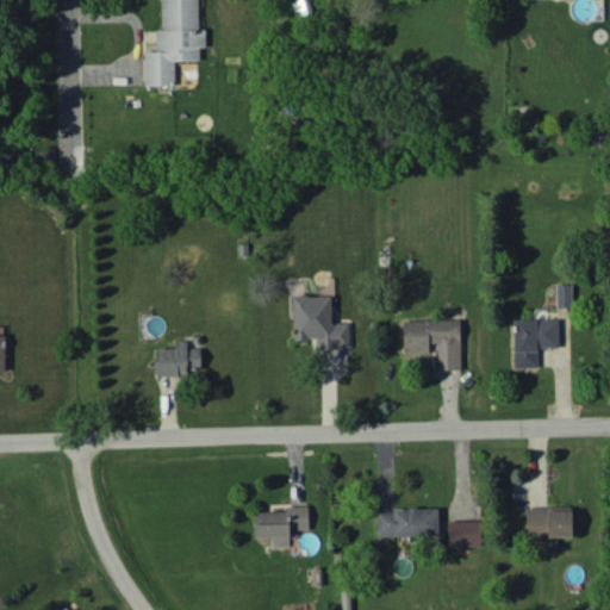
[(197,0),(161,0),(162,30),(155,30),(156,50),(143,51),(144,85),(174,85),(174,61),(199,60),(199,47),(205,47),(205,29),(198,29),(197,0)]
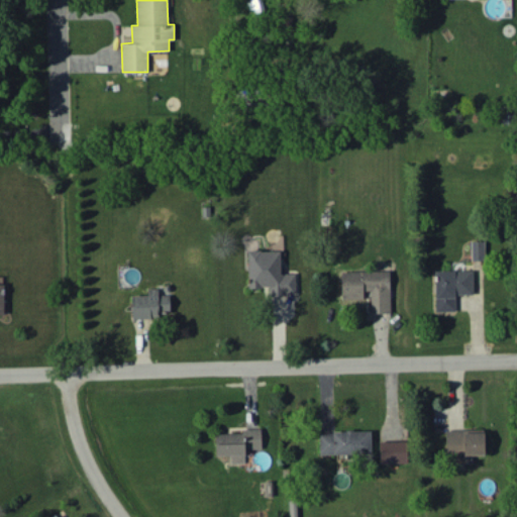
[(484,240),(471,240),(472,260),(485,260),(484,240)]
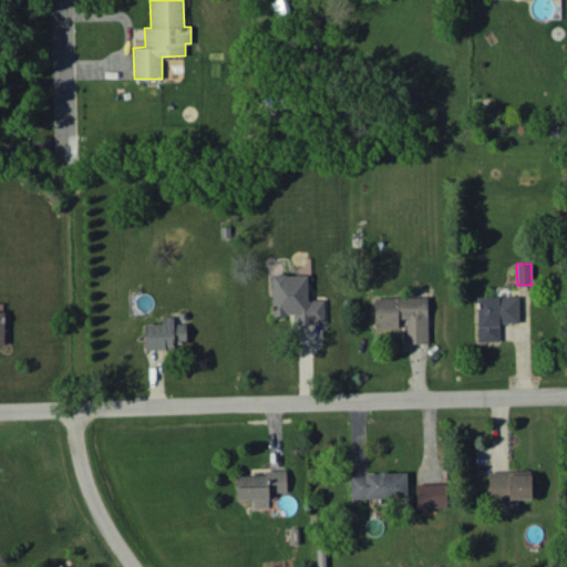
[(272,316),(294,316),(295,323),(325,322),(323,299),(308,299),(307,275),(271,275),(272,316)]
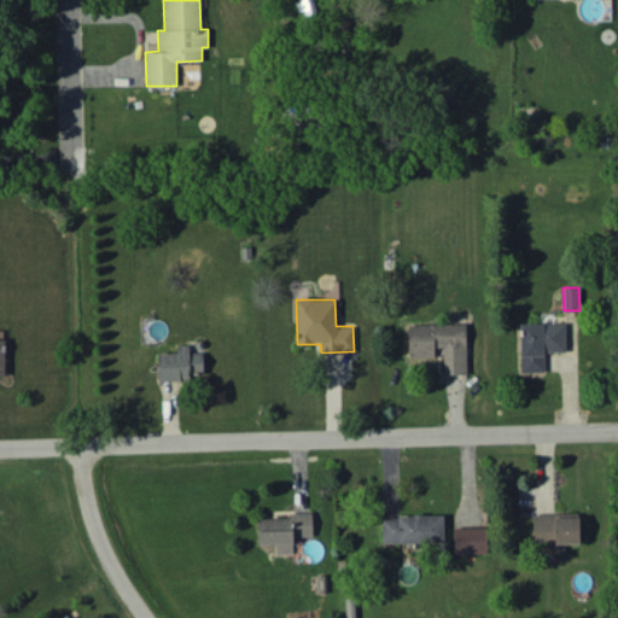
[(565,351),(565,322),(520,324),(520,372),(544,372),(543,351),(565,351)]
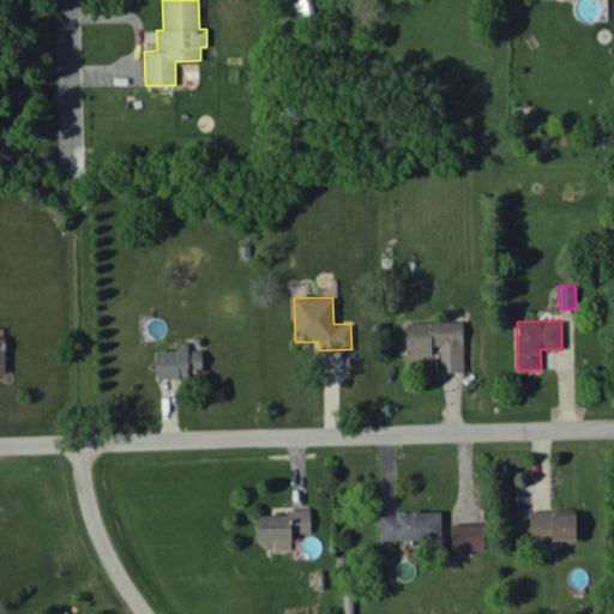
[(440,372),(464,371),(463,321),(405,323),(407,355),(432,355),(432,345),(440,345),(440,372)]
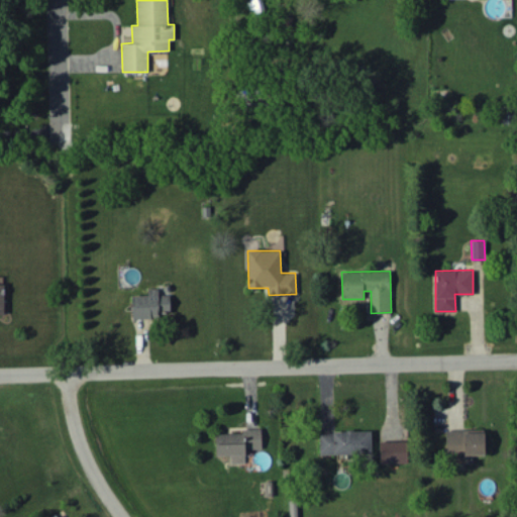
[(170,295),(159,295),(158,289),(147,289),(147,295),(131,295),(132,318),(159,318),(159,313),(170,313),(170,295)]
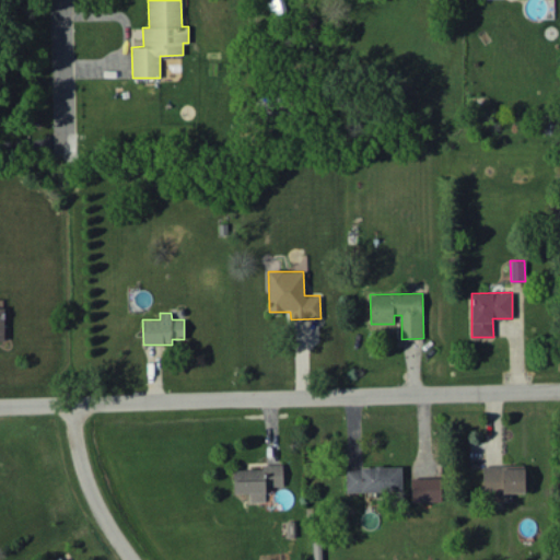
[(233,492),(249,492),(249,502),(265,501),(265,486),(283,485),(282,464),(261,464),(263,468),(233,469),(233,492)]
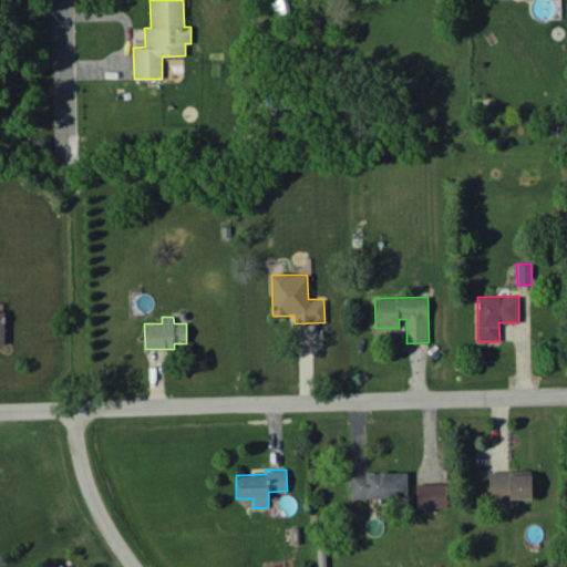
[(532,498),(531,471),(488,472),(488,500),(532,498)]
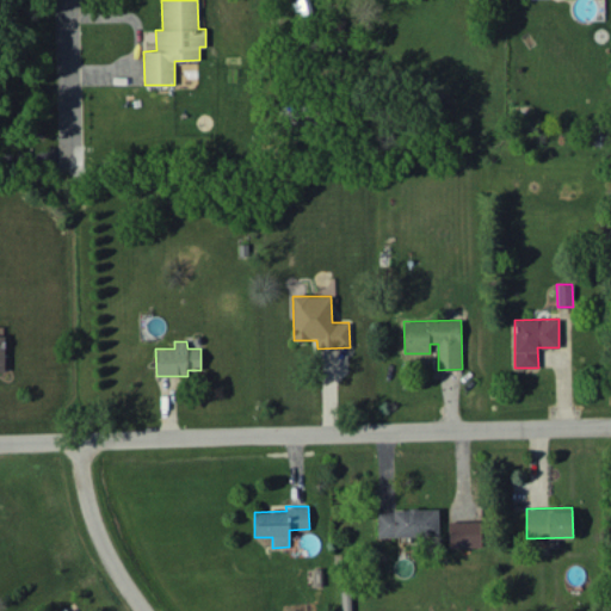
[(377,511),(377,537),(438,536),(438,510),(377,511)]
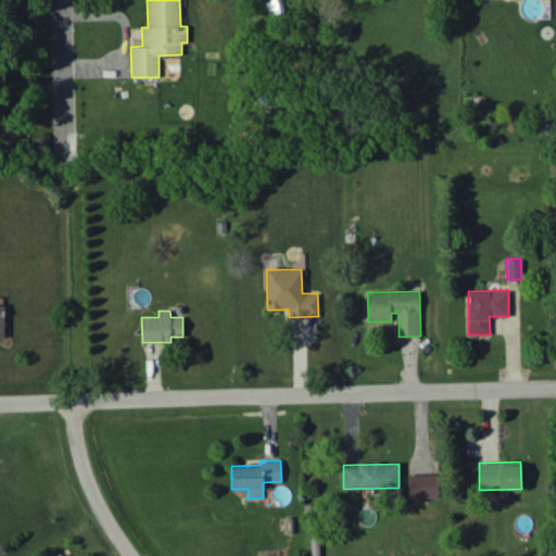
[(407,475),(408,497),(439,497),(438,474),(407,475)]
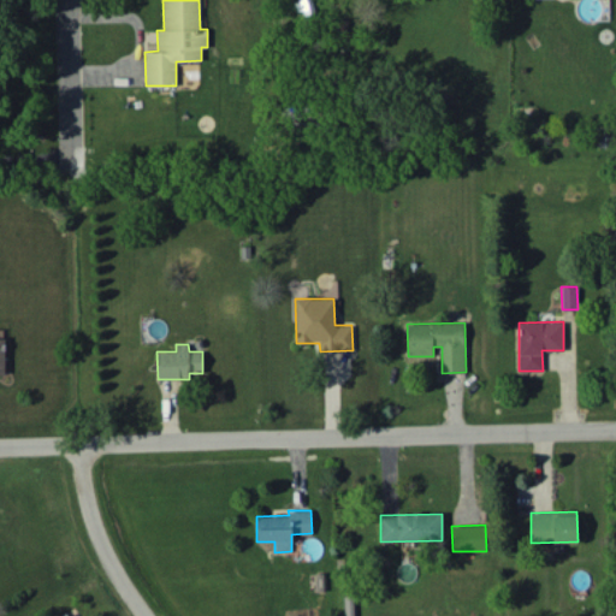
All buildings are outlined.
